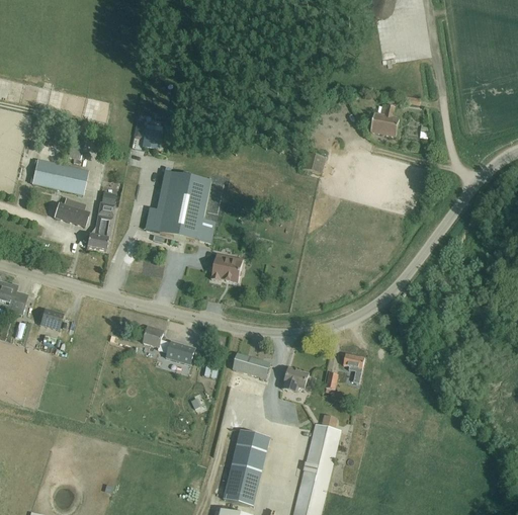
[(393,116),(395,105),(383,103),(380,113),(374,112),(370,131),(395,136),(399,117),(393,116)]
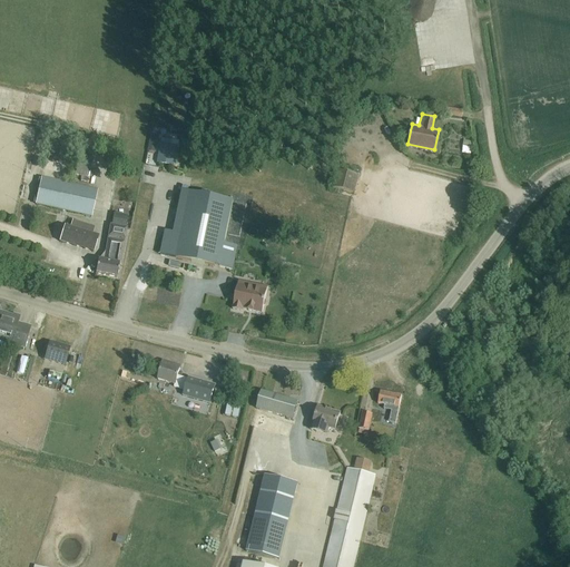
[(150,136),(148,148),(156,149),(158,137),(150,136)]
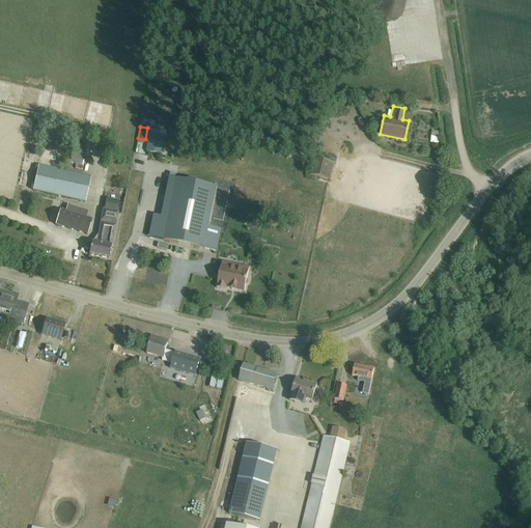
[(440,130),(431,129),(430,137),(439,138),(440,130)]
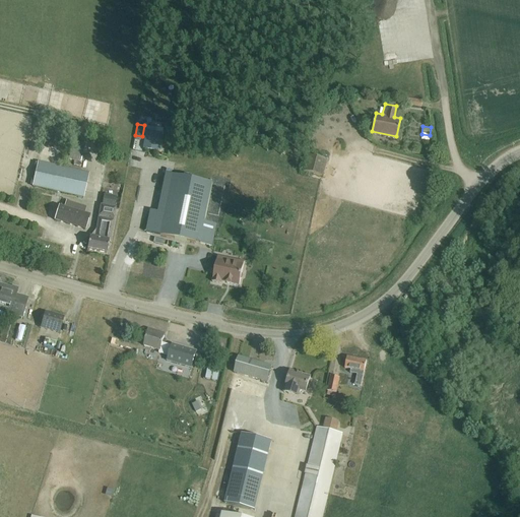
[(146,129),(143,145),(158,148),(161,131),(146,129)]
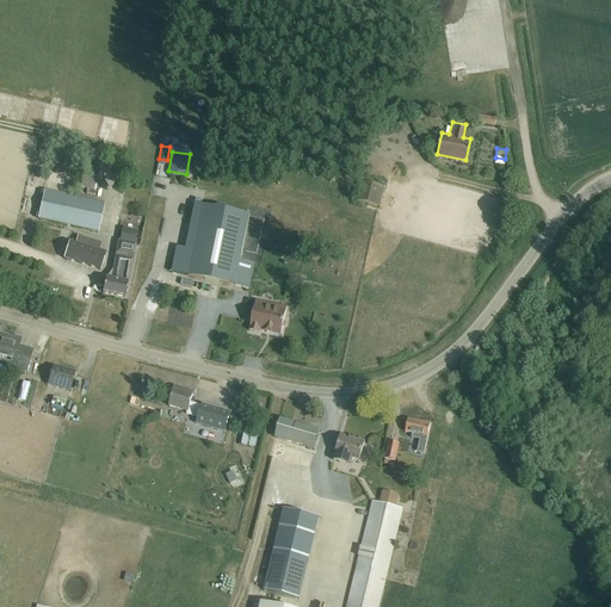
[(362,180),(357,199),(381,205),(386,186),(362,180)]
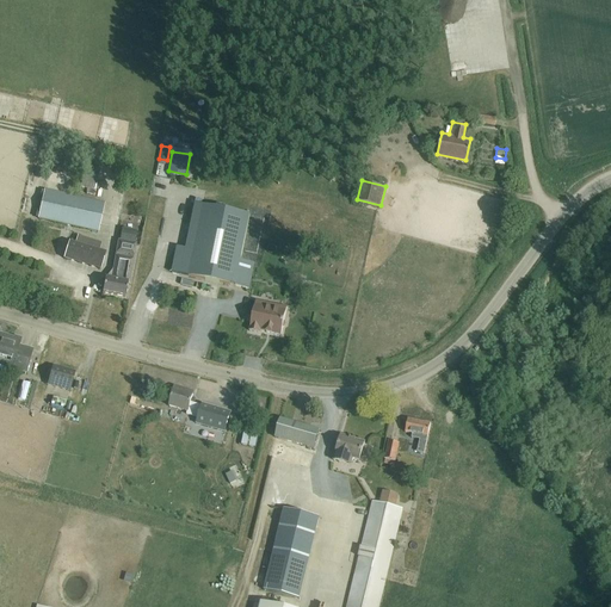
[(104,200),(44,186),(38,214),(98,229),(104,200)]
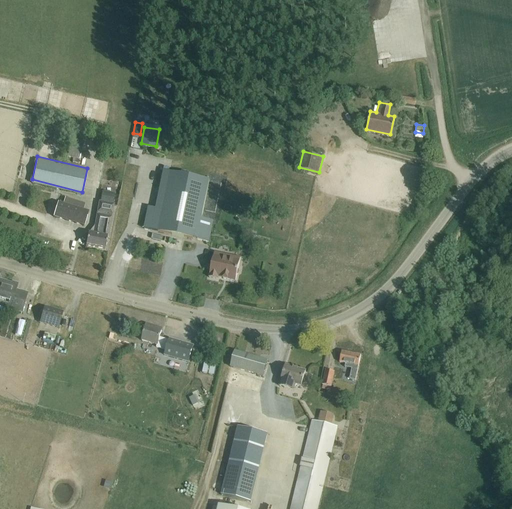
[(157,228),(208,240),(213,220),(201,217),(210,179),(171,169),(157,228)]
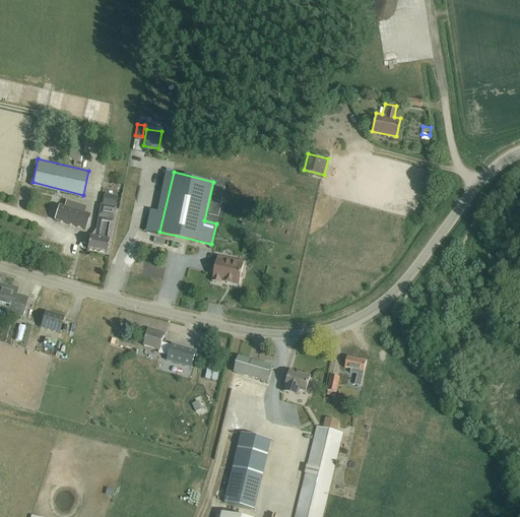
[(55,212),(59,196),(54,194),(50,211),(55,212)]
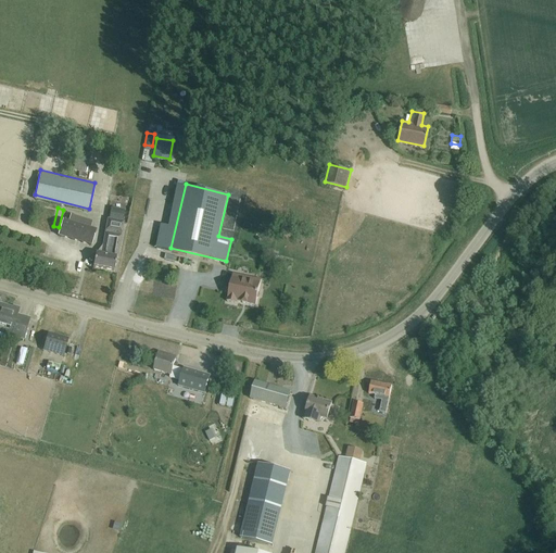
[(96,251),(93,264),(113,267),(115,255),(116,255),(121,234),(118,234),(119,230),(121,230),(123,220),(121,220),(122,215),(110,213),(110,217),(108,217),(105,228),(108,228),(106,231),(105,230),(101,252),(96,251)]
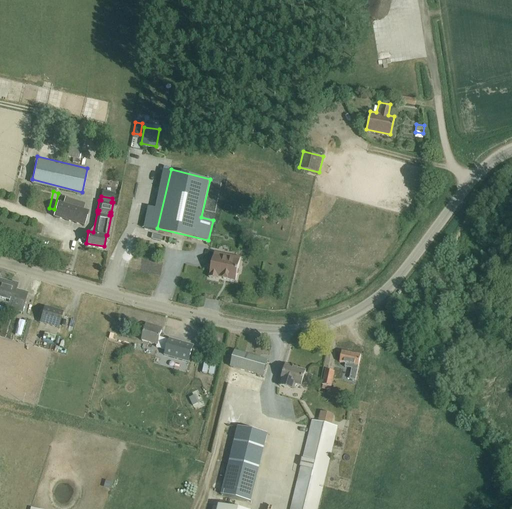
[(53,214),(84,223),(88,209),(58,200),(53,214)]
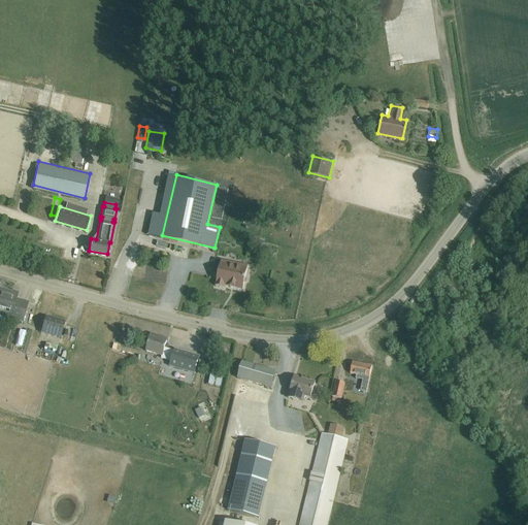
[(246,277),(245,275),(248,263),(221,258),(216,284),(224,286),(225,284),(230,285),(235,286),(243,287),(244,281),(245,280),(246,277)]
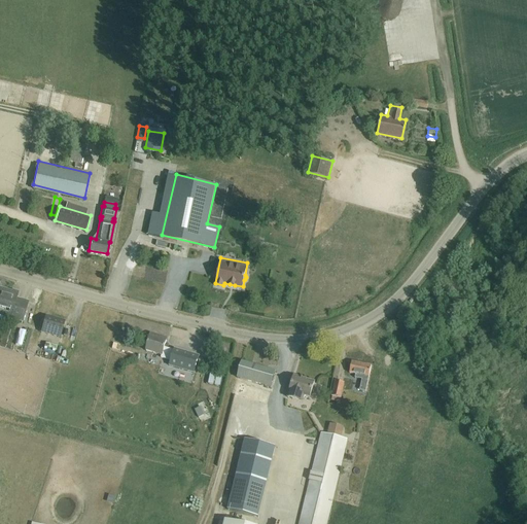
[(128,272),(163,279),(165,268),(131,259),(128,272)]
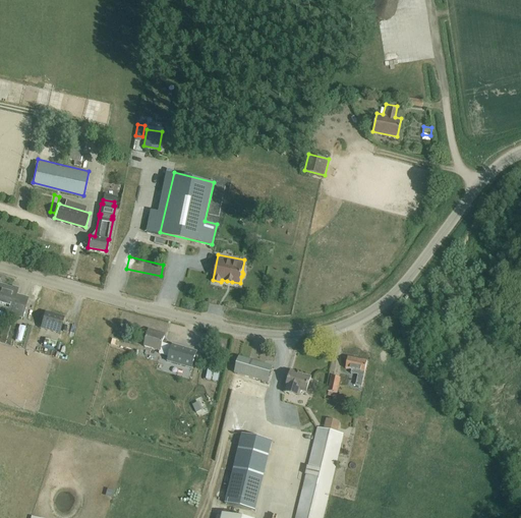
[(3,310),(22,317),(27,296),(16,293),(17,288),(0,282),(0,307),(3,308),(3,310)]
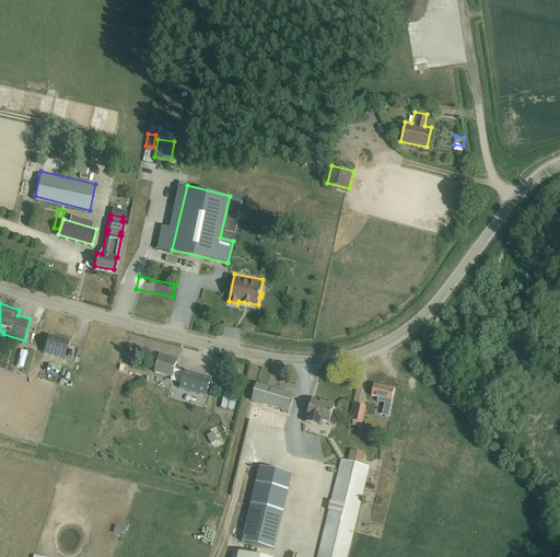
[(44,351),(63,357),(69,339),(48,334),(44,351)]
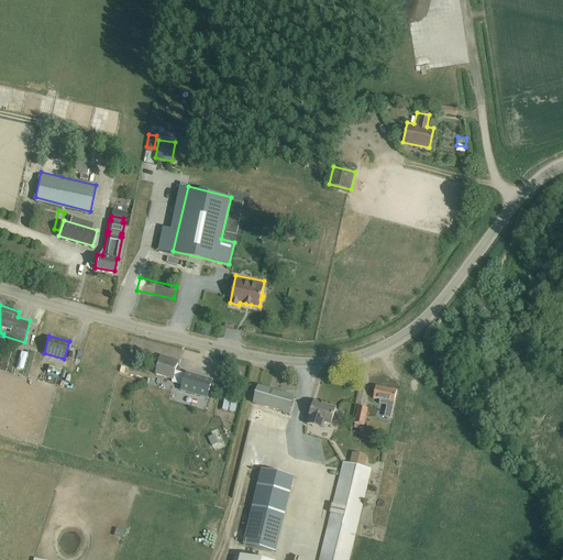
[(158,363),(156,372),(173,377),(172,380),(181,382),(184,371),(179,370),(179,366),(177,365),(178,361),(170,359),(167,358),(161,357),(158,363)]
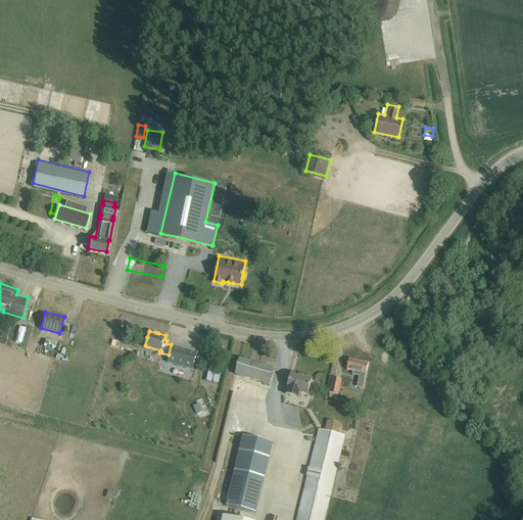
[(58,346),(59,337),(47,335),(46,345),(58,346)]
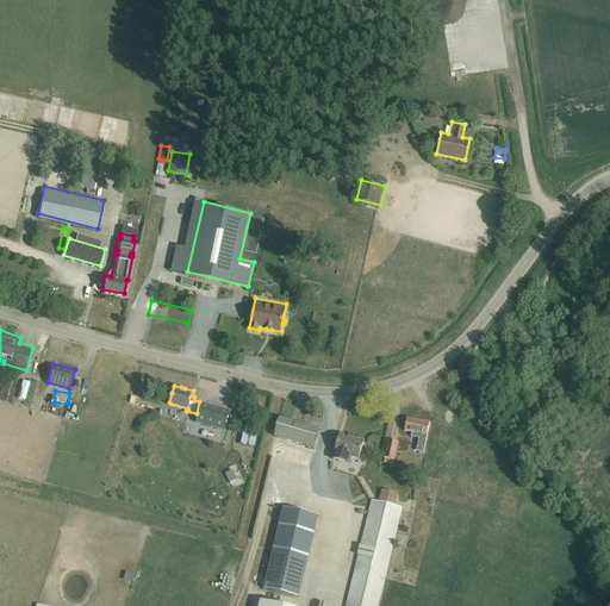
[(225,429),(230,410),(201,401),(195,420),(225,429)]
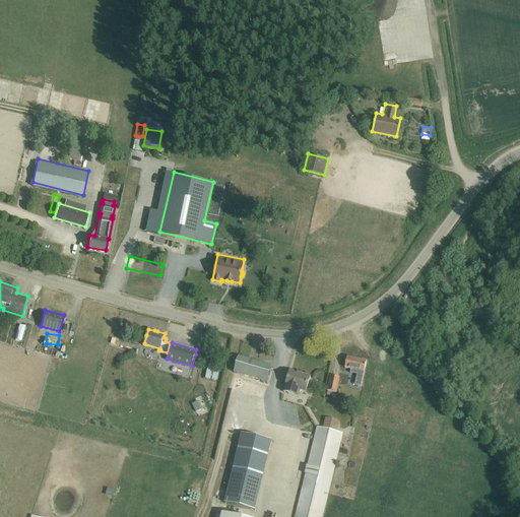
[(235,371),(267,380),(271,365),(239,354),(235,371)]
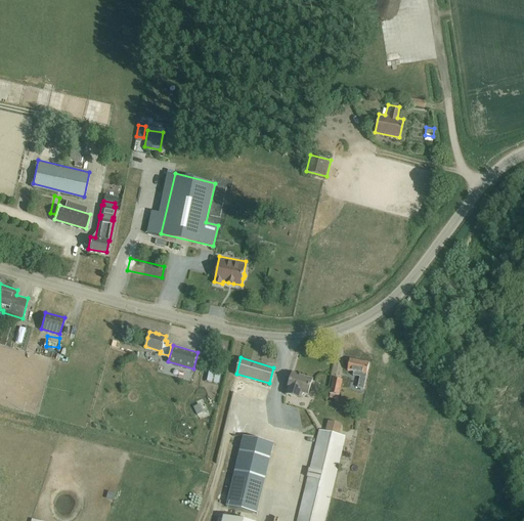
[(357,386),(363,388),(369,362),(350,358),(348,368),(353,370),(352,374),(359,376),(357,386)]
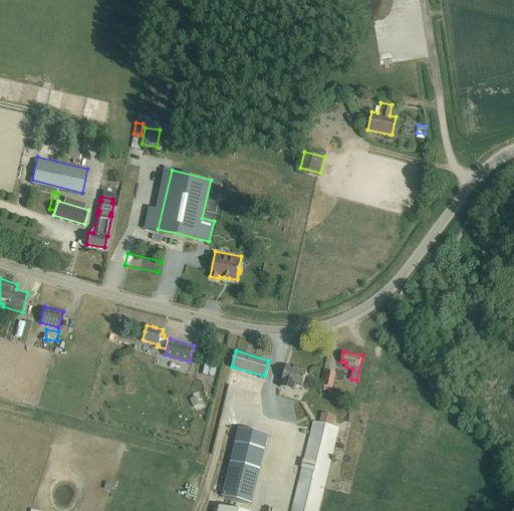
[(218,372),(219,360),(207,358),(206,371),(218,372)]
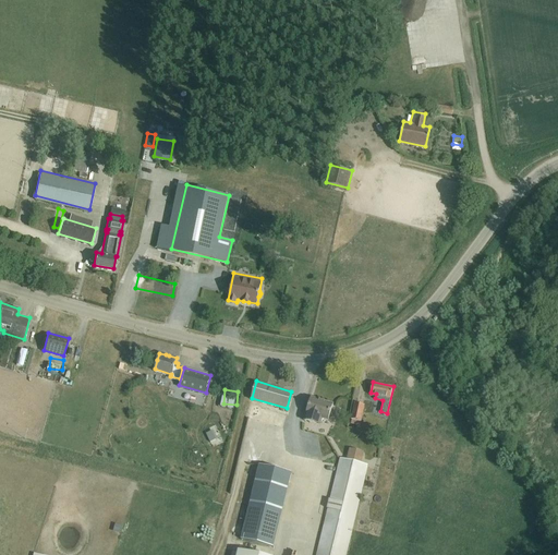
[(312,396),(306,412),(311,414),(310,420),(319,423),(322,418),(328,419),(332,402),(312,396)]
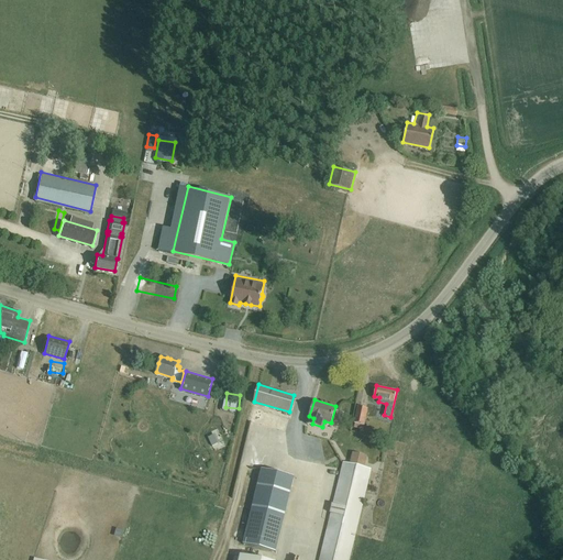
[(355,420),(364,423),(367,407),(359,405),(355,420)]
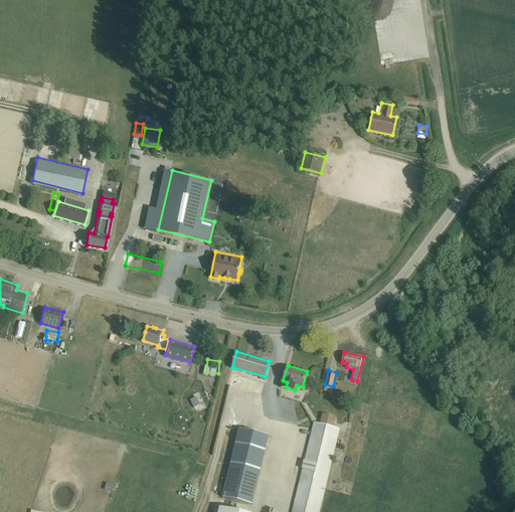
[(172,376),(166,382),(171,388),(178,382),(172,376)]
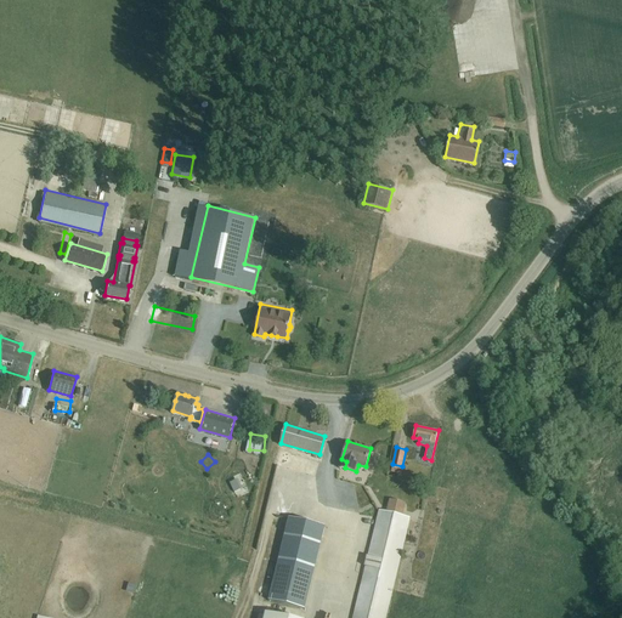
[(168,491),(176,487),(169,469),(160,472),(168,491)]
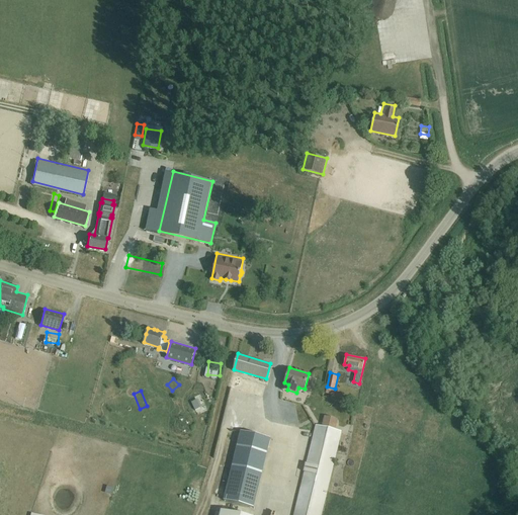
[(201,396),(194,397),(194,407),(202,407),(201,396)]
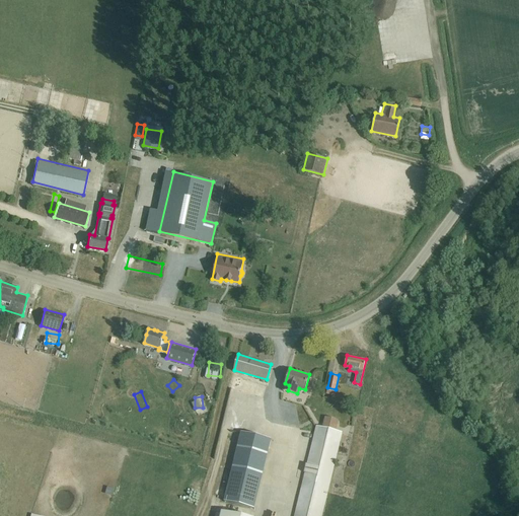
[(186,432),(196,423),(186,412),(175,422),(186,432)]
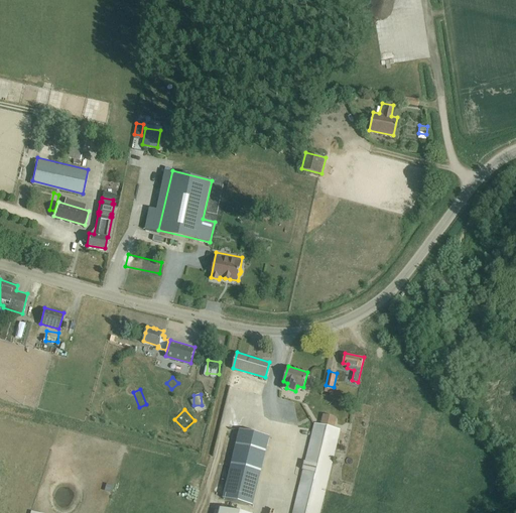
[(325,409),(324,420),(337,422),(338,412),(325,409)]
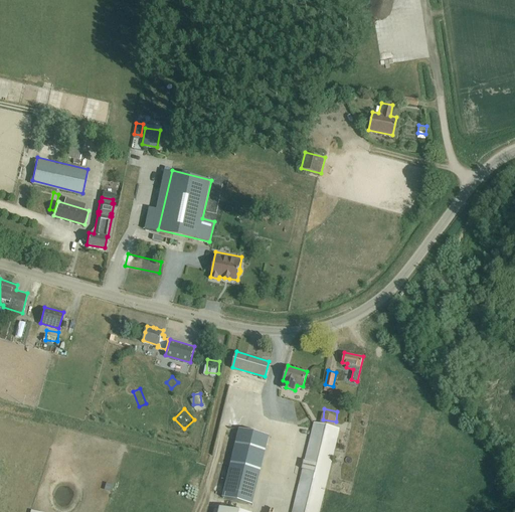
[(291,511),(317,511),(339,428),(314,421),(291,511)]
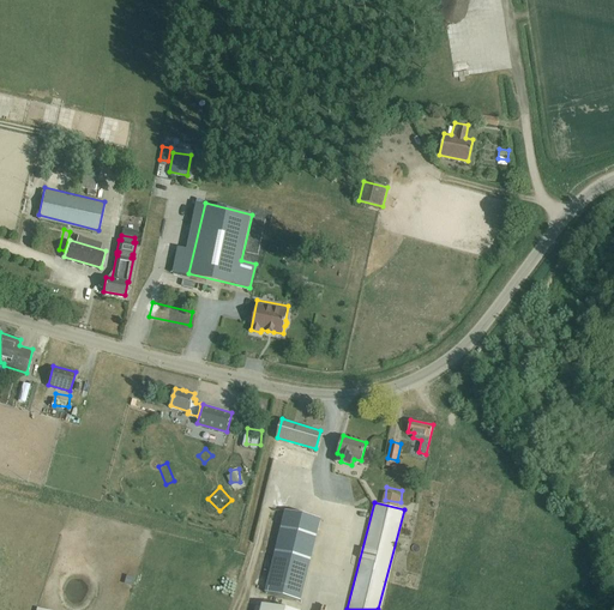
[(265,592),(299,601),(319,520),(284,512),(265,592)]
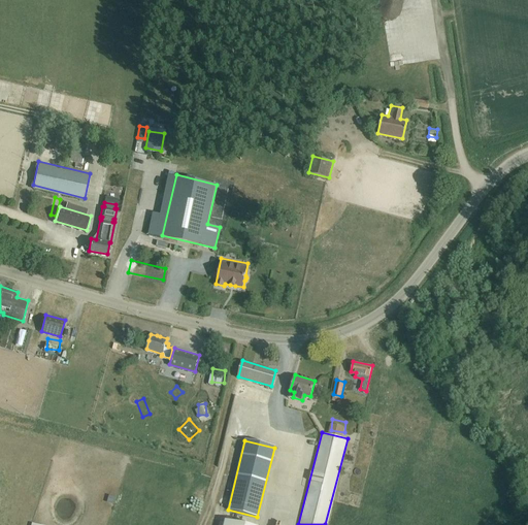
[(110,494),(107,502),(114,504),(118,496),(110,494)]
